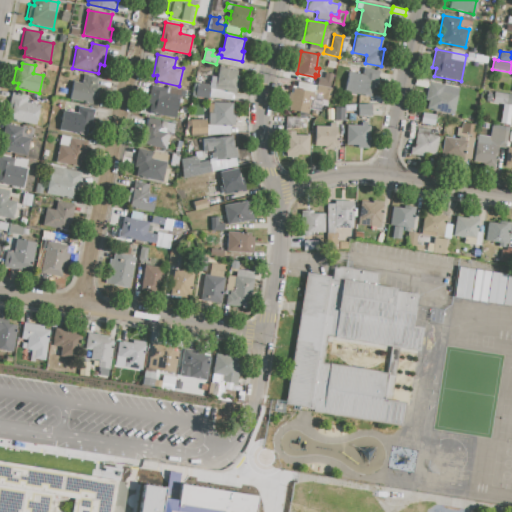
[(349,66),(379,72),(376,89),(372,88),(371,96),(344,91),(349,66)]
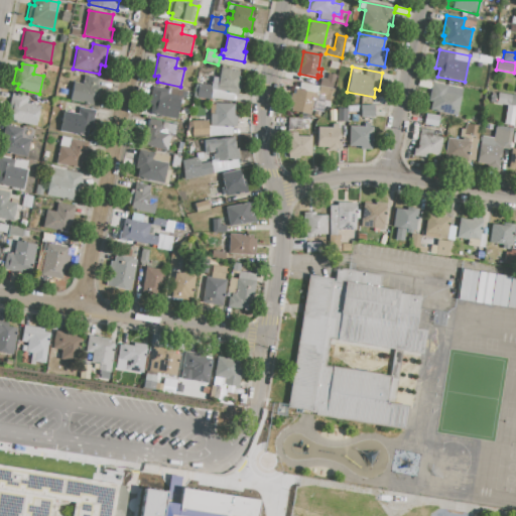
[(211,89),(211,86),(213,77),(219,78),(222,68),(240,72),(237,82),(241,83),(238,95),(235,94),(233,101),(211,99),(213,89),(211,89)]
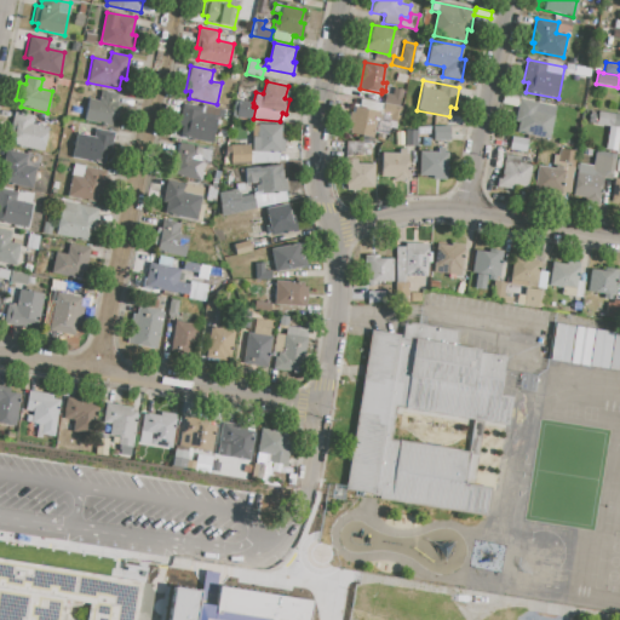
[(384,103),(385,93),(392,95),(394,89),(402,91),(400,105),(384,103)]
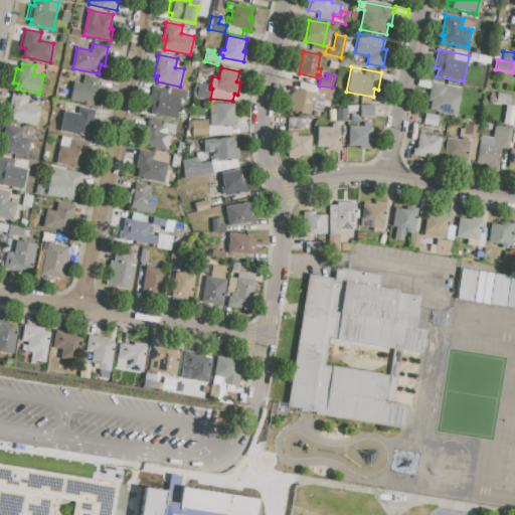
[(74,81),(82,83),(83,75),(99,78),(98,86),(101,86),(98,102),(95,101),(94,106),(70,101),(74,81)]
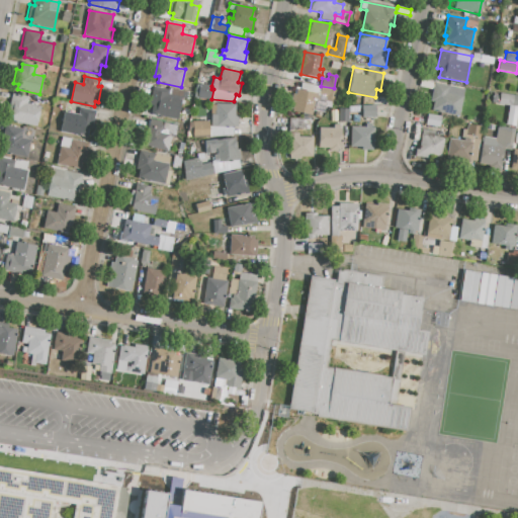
[(432,111),(434,102),(430,101),(434,83),(450,86),(448,94),(462,96),(458,116),(432,111)]
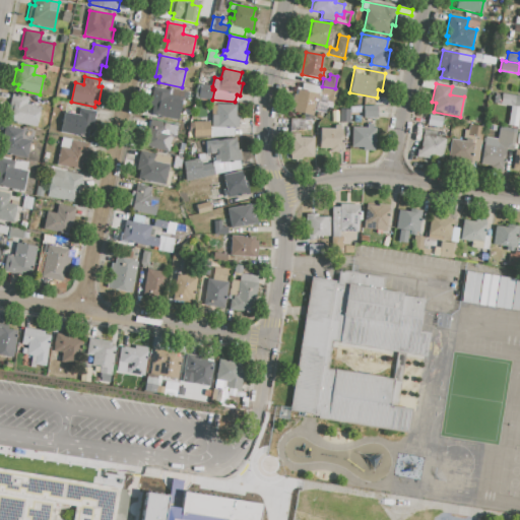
[(214,89),(212,100),(199,99),(199,85),(212,86),(212,89),(214,89)]
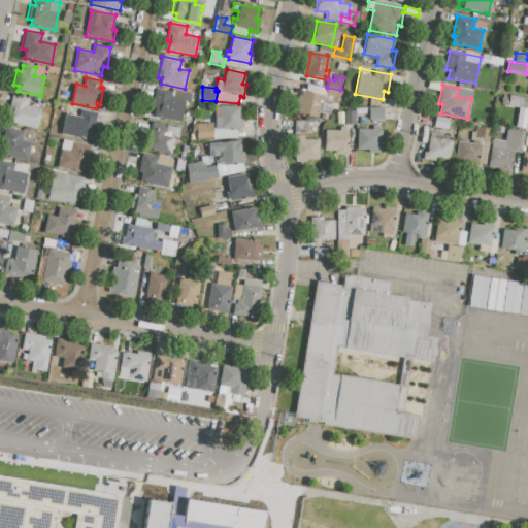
[(327,88),(340,90),(342,91),(339,105),(331,103),(333,97),(325,95),(327,88)]
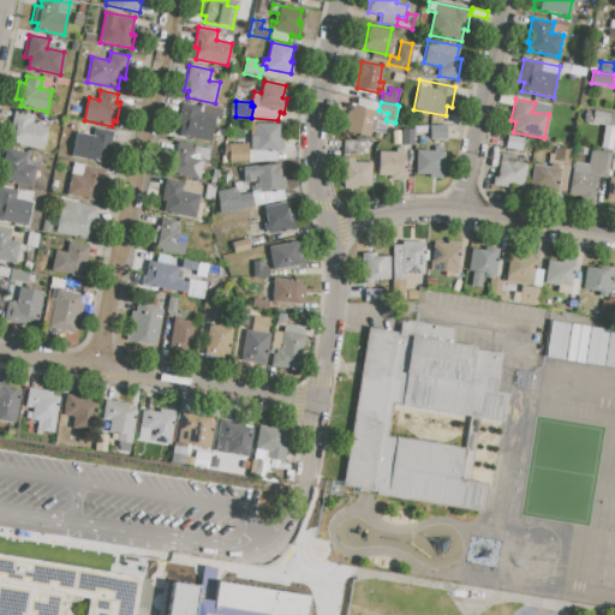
[(210,142),(179,135),(181,125),(177,124),(181,103),(199,107),(199,105),(220,108),(219,118),(216,117),(210,142)]
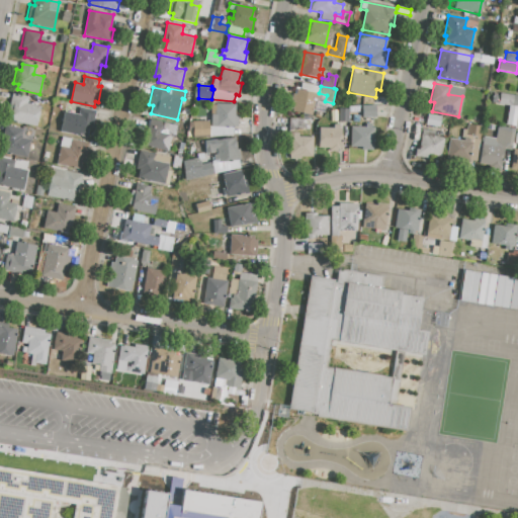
[(297,89),(316,93),(312,114),(293,111),(297,89)]
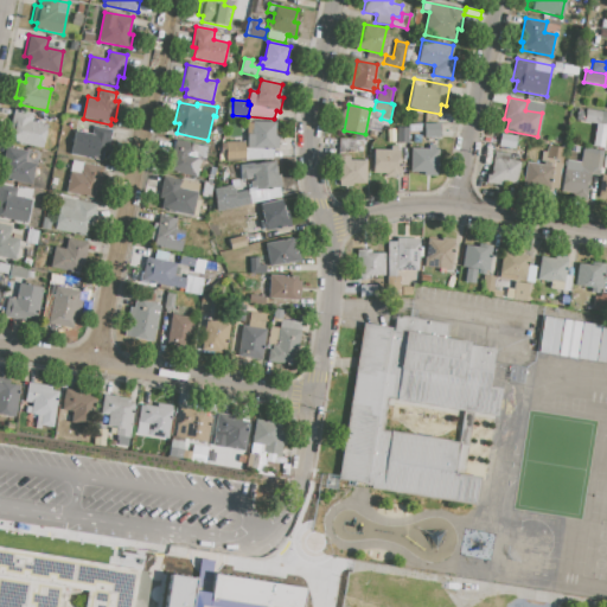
[(46,126),(42,149),(16,145),(16,144),(7,142),(14,109),(32,113),(30,122),(46,126)]
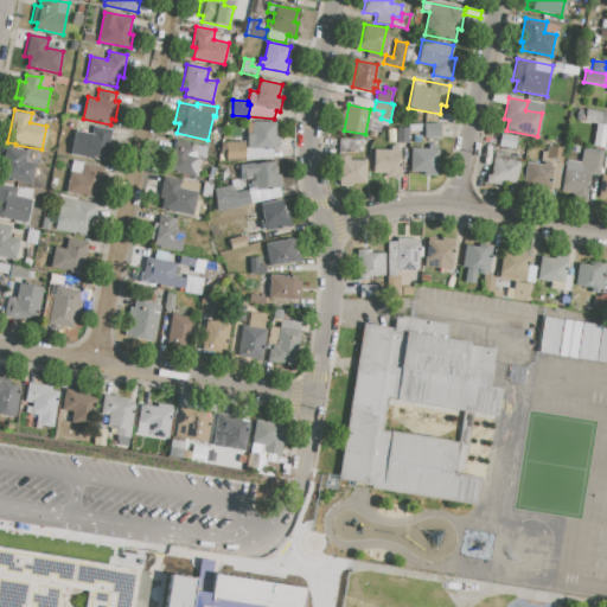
[(606,148),(593,146),(598,125),(583,122),(586,109),(606,113),(606,148)]
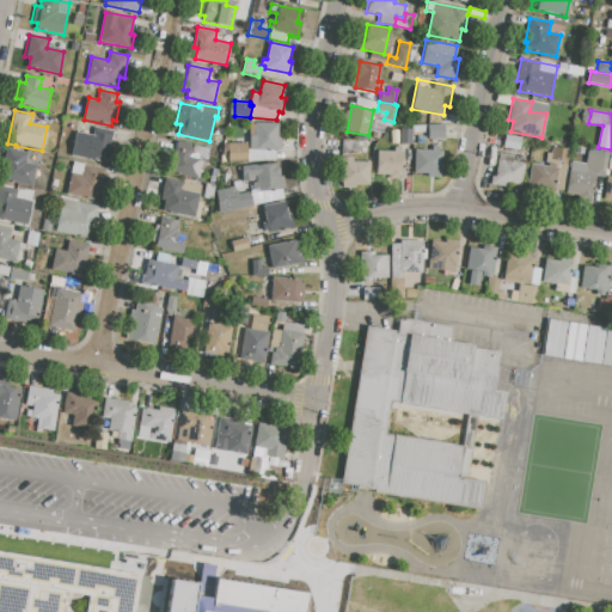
[(249,161),(249,135),(255,135),(256,123),(279,123),(277,136),(281,136),(280,151),(275,151),(274,159),(249,161)]
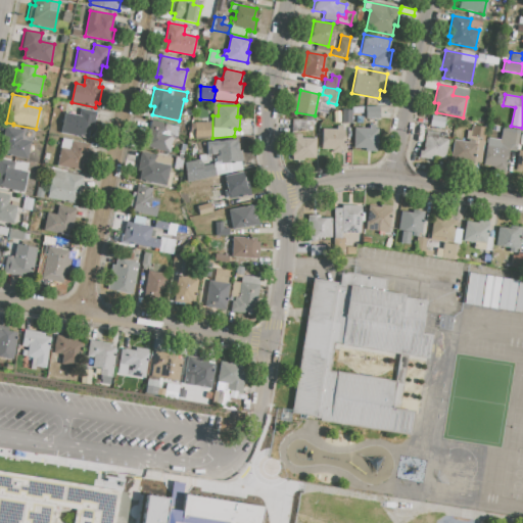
[(366,107),(379,107),(379,119),(366,119),(366,107)]
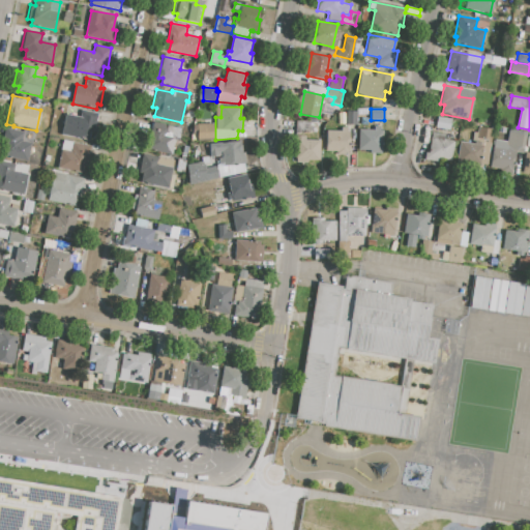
[(81,118),(82,110),(98,113),(94,133),(91,131),(89,141),(62,135),(66,115),(81,118)]
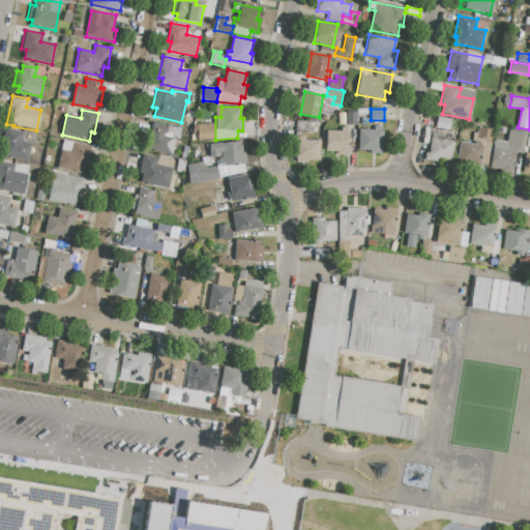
[(347,111),(356,112),(356,125),(347,124),(347,111)]
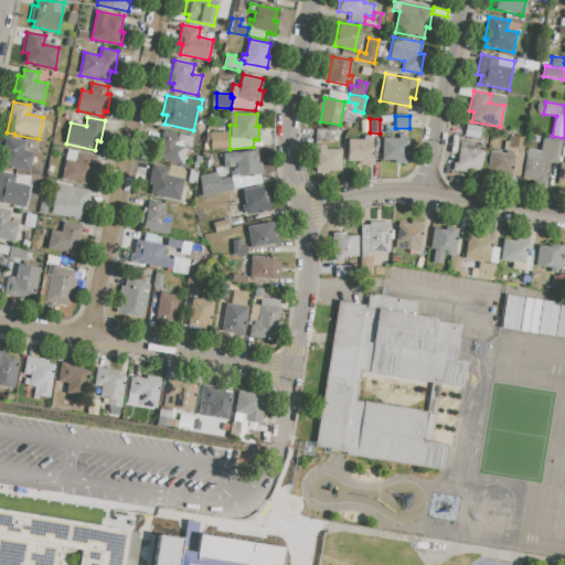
[(465,136),(467,125),(481,127),(479,139),(465,136)]
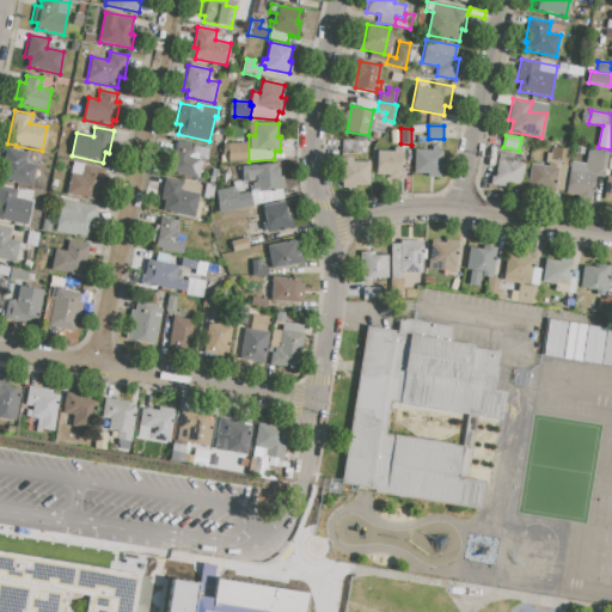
[(342,140),(357,140),(357,154),(341,153),(342,140)]
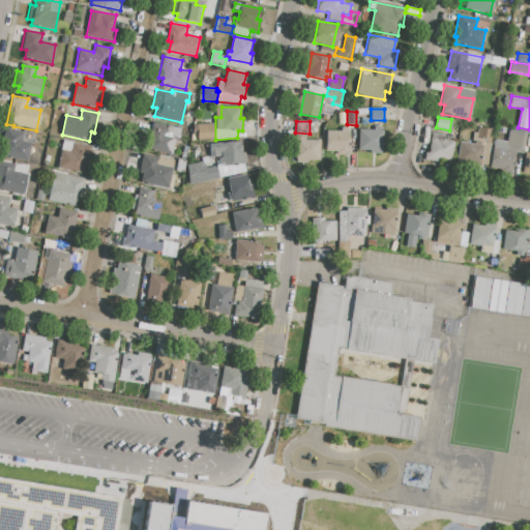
[(310,134),(310,121),(319,122),(319,127),(316,127),(316,134),(310,134)]
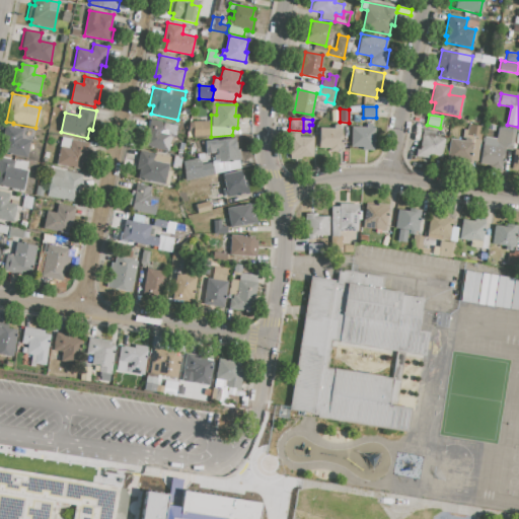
[(141,145),(147,120),(178,126),(175,137),(171,136),(168,151),(141,145)]
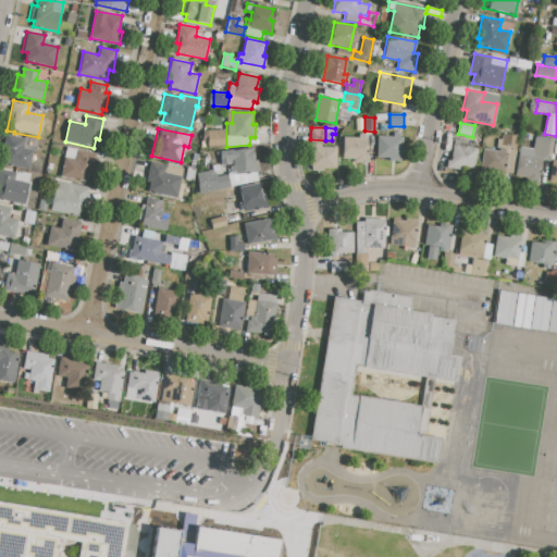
[(207,130),(206,145),(223,146),(223,131),(207,130)]
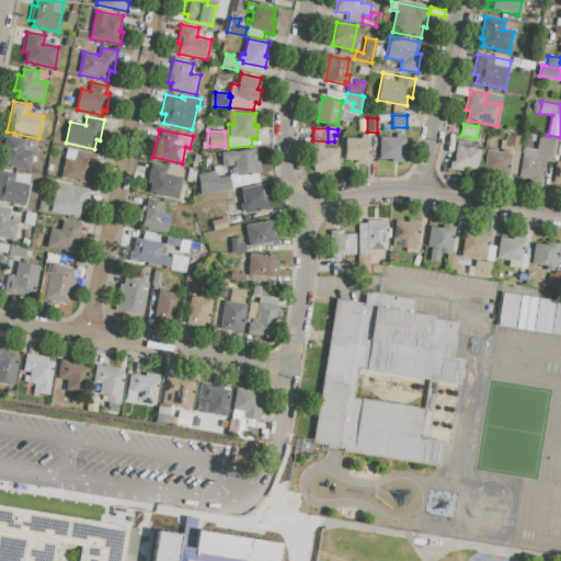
[(379,158),(380,138),(396,138),(396,134),(402,134),(402,138),(405,138),(404,162),(391,162),(391,159),(379,158)]
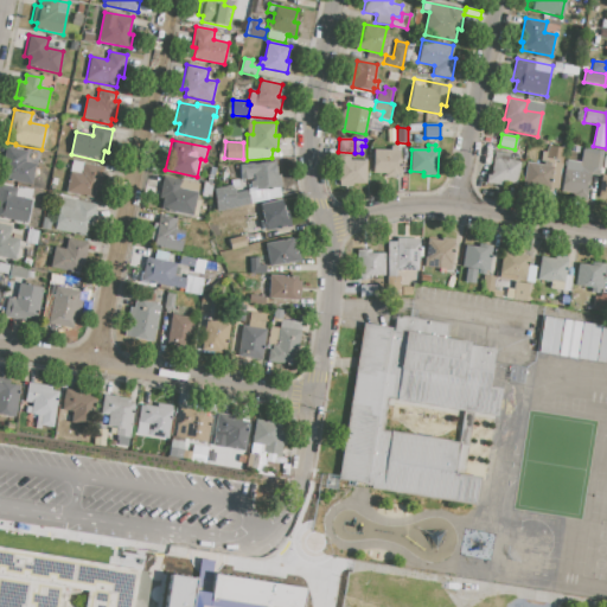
[(372,173),(374,149),(390,151),(390,146),(396,147),(396,151),(401,151),(400,174),(372,173)]
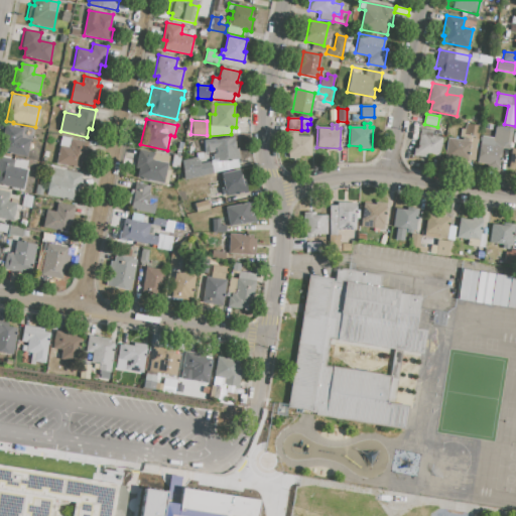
[(448,138),(462,141),(463,138),(461,137),(462,129),(465,129),(466,124),(481,127),(475,162),(444,156),(448,138)]
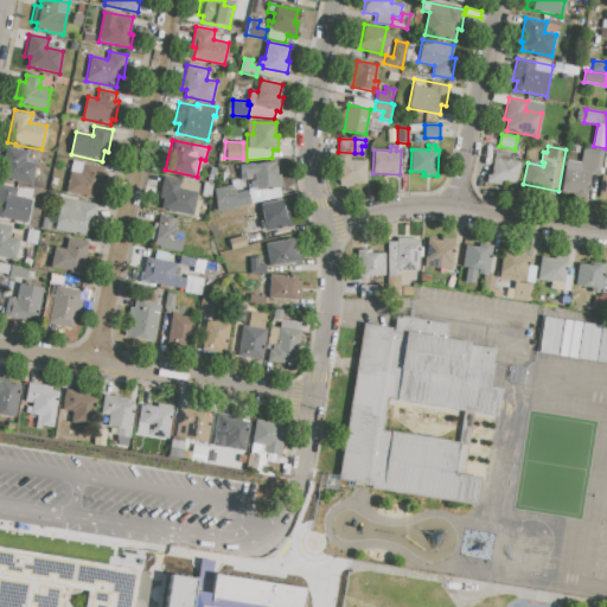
[(0,178),(6,147),(26,151),(24,161),(36,164),(31,187),(14,184),(14,181),(0,178)]
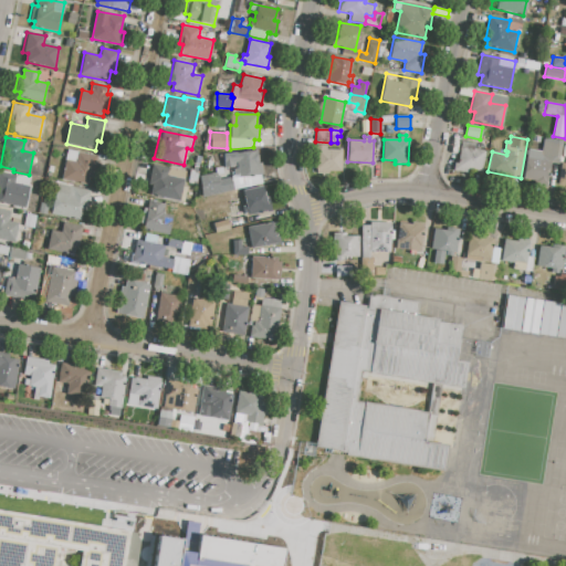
[(544,140),(562,144),(558,165),(552,164),(547,182),(523,177),(527,158),(540,160),(544,140)]
